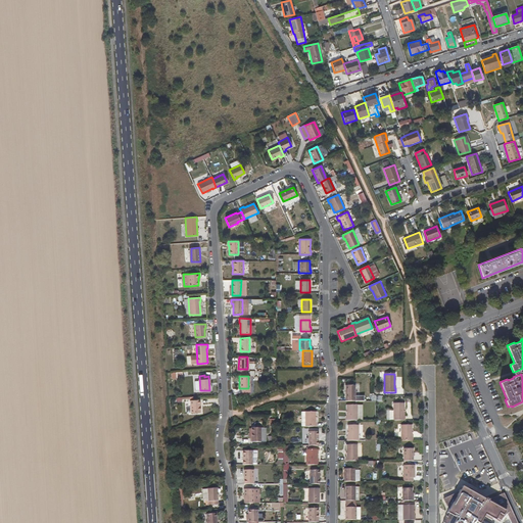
[(354,386),(345,386),(345,401),(354,401),(354,386)]
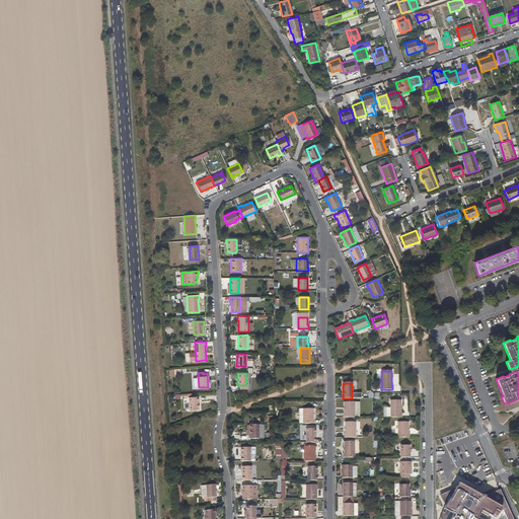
[(189,397),(189,396),(179,397),(180,410),(190,410),(189,397)]
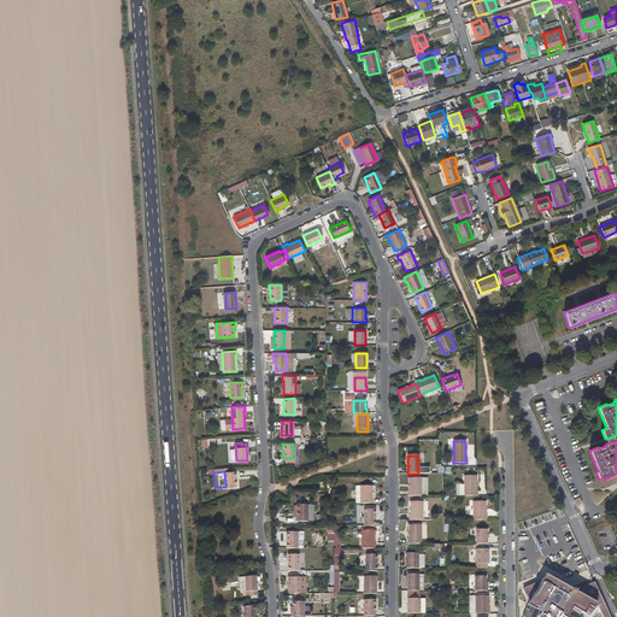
[(236,486),(235,471),(224,472),(225,487),(236,486)]
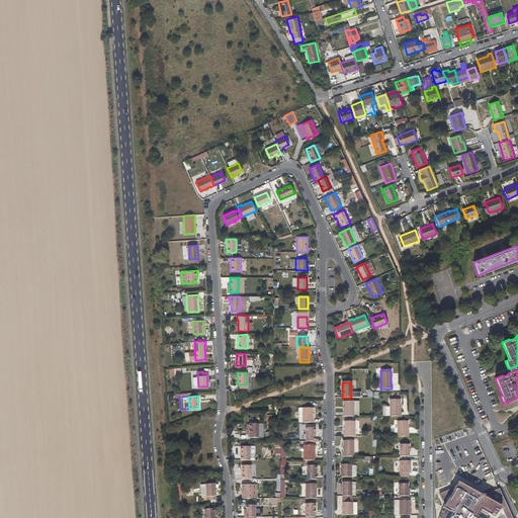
[(390,400),(390,417),(401,417),(401,413),(400,413),(400,400),(390,400)]
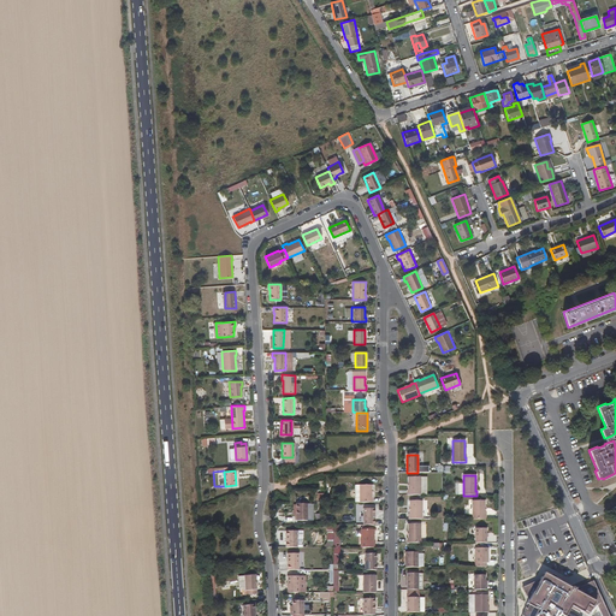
[(407,491),(407,495),(421,495),(421,478),(408,478),(408,491),(407,491)]
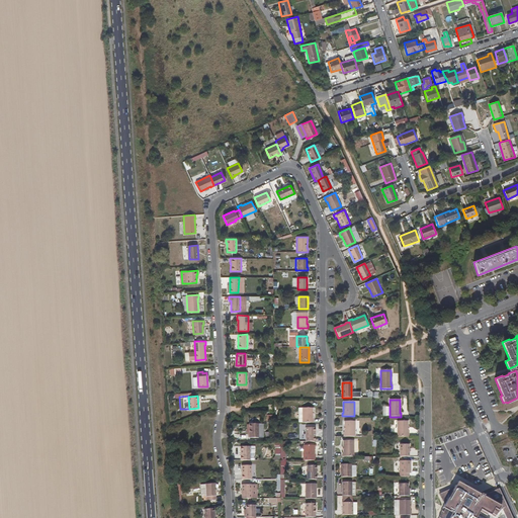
[(313,409),(303,409),(301,423),(314,423),(314,419),(313,419),(313,409)]
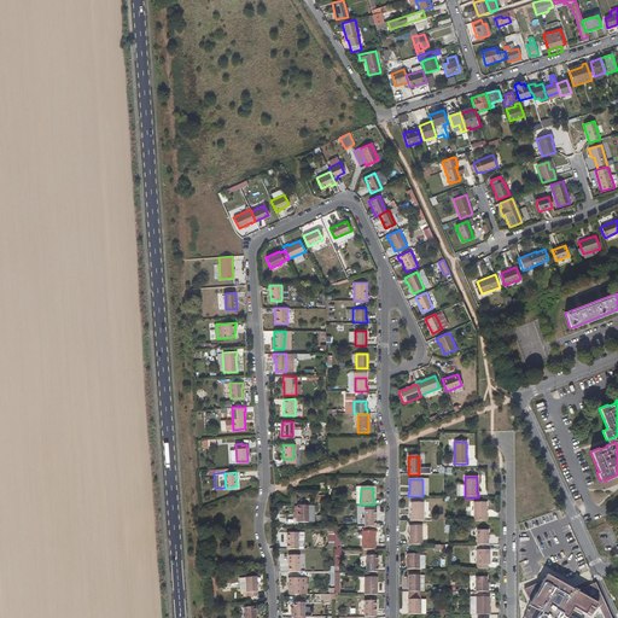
[(474,502),(474,522),(488,522),(488,517),(488,503),(474,502)]
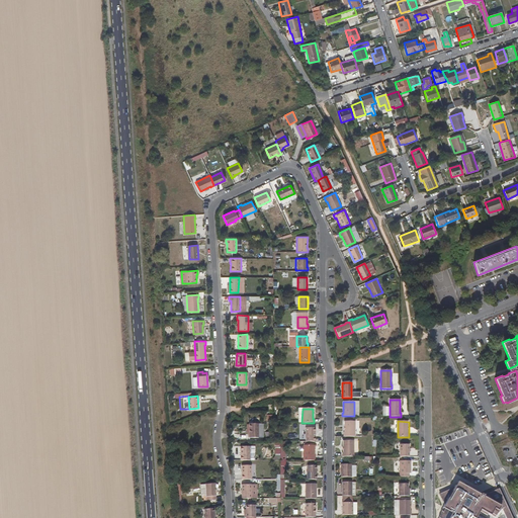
[(343,433),(343,437),(355,437),(355,422),(344,422),(344,433),(343,433)]
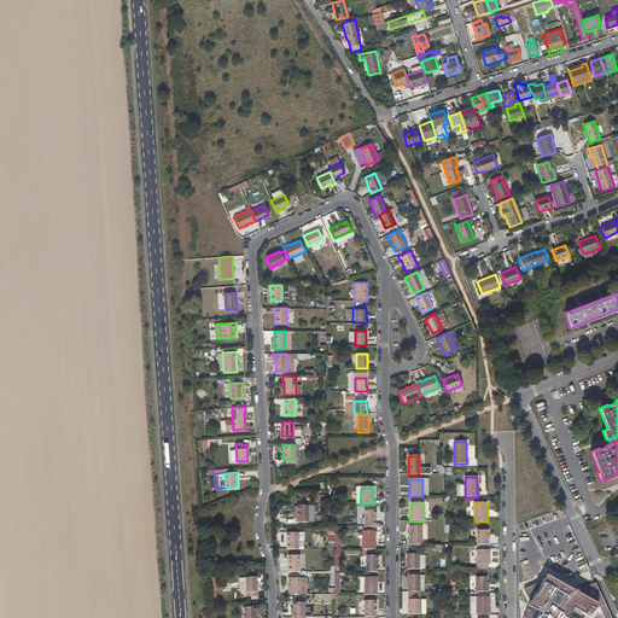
[(309,523),(309,506),(297,506),(298,522),(309,523)]
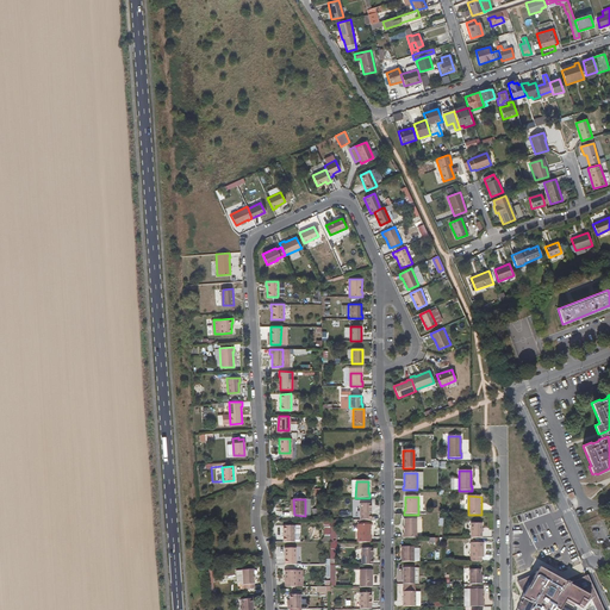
[(371,504),(360,504),(360,520),(371,520),(371,504)]
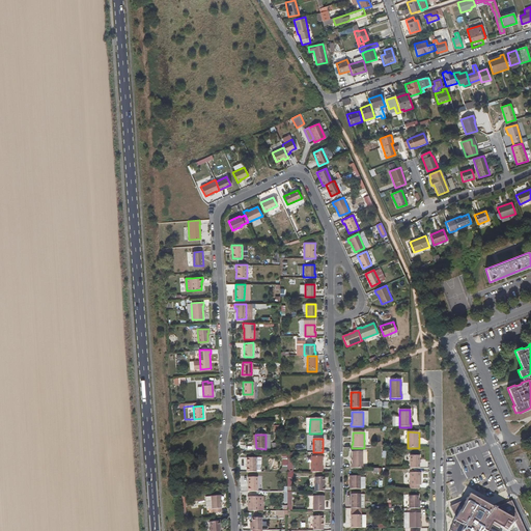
[(351,465),(351,469),(363,469),(363,453),(352,453),(352,465),(351,465)]
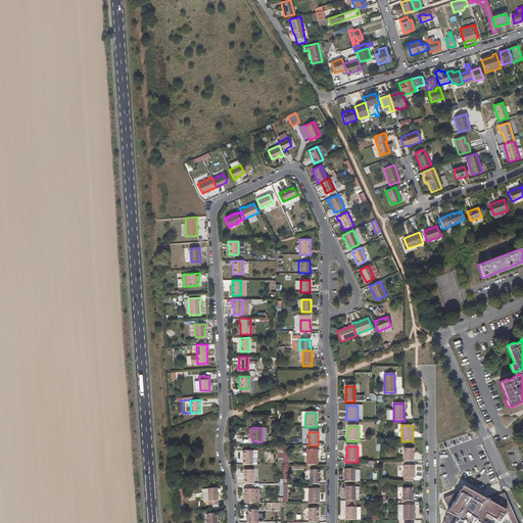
[(403,449),(403,462),(413,462),(413,449),(403,449)]
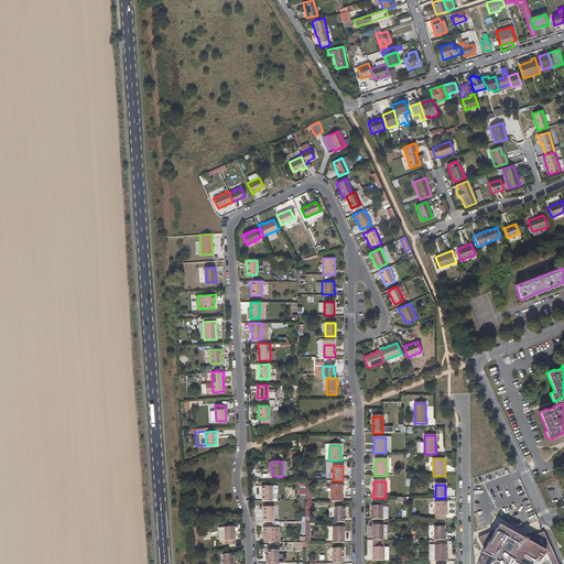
[(331,486),(331,501),(344,501),(343,498),(342,498),(342,486),(331,486)]
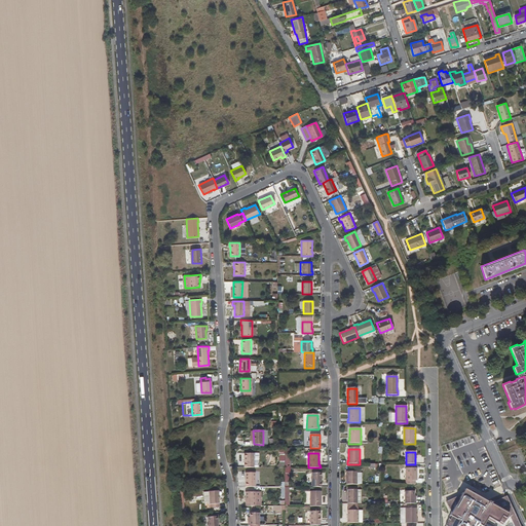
[(254,454),(245,454),(245,467),(254,467),(254,454)]
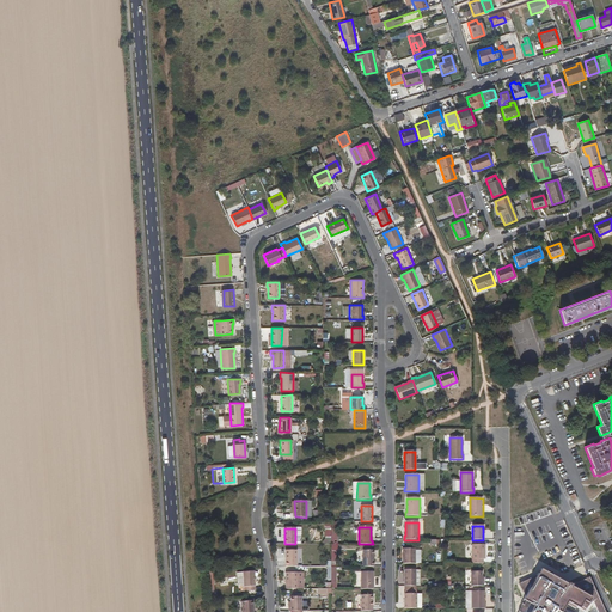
[(472,545),(472,564),(483,564),(483,560),(484,560),(484,545),(472,545)]
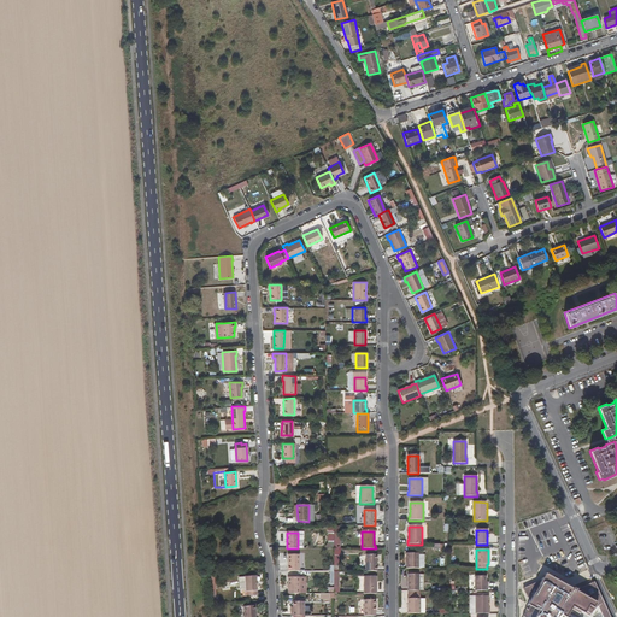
[(298,556),(287,554),(287,570),(298,570),(298,556)]
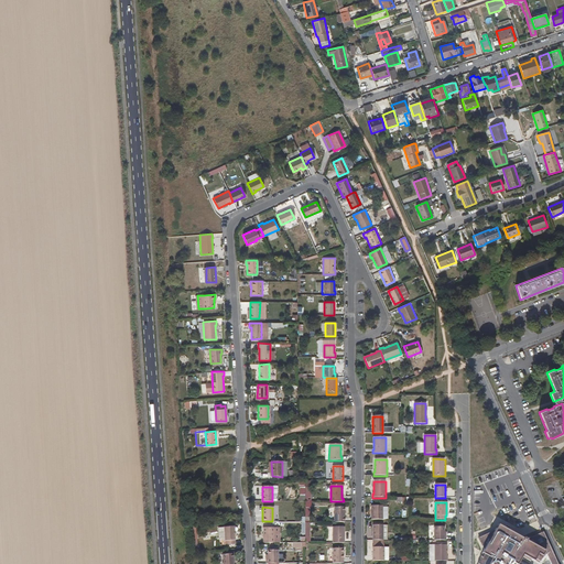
[(371,507),(371,519),(382,520),(382,507),(371,507)]
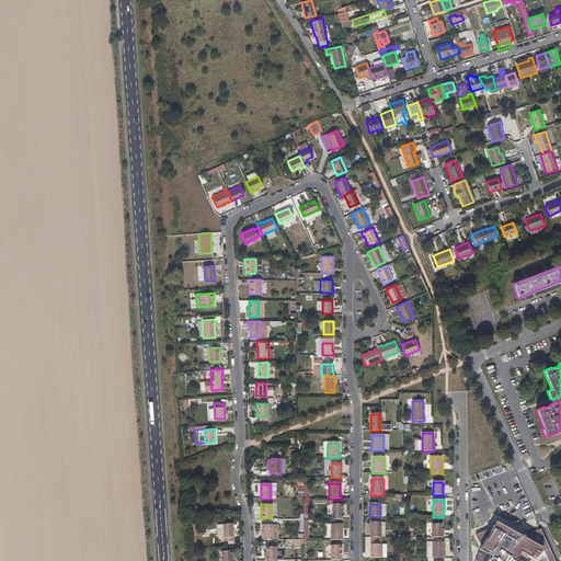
[(343,505),(333,505),(332,518),(343,518),(343,505)]
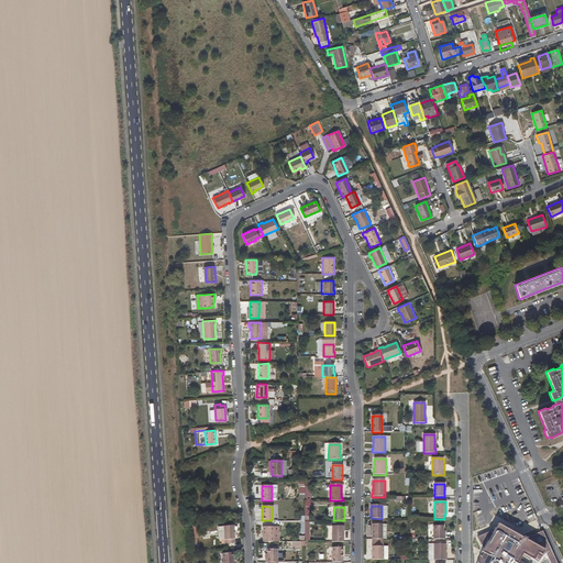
[(372,525),(372,539),(383,539),(382,525),(372,525)]
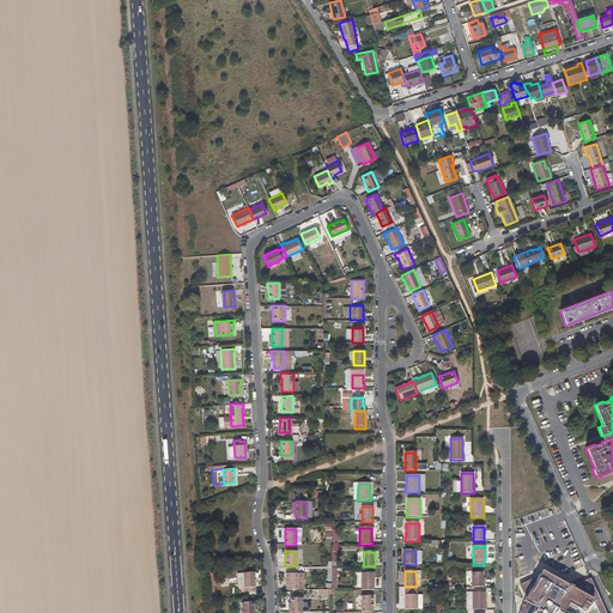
[(472,572),(472,588),(485,588),(485,583),(483,583),(483,572),(472,572)]
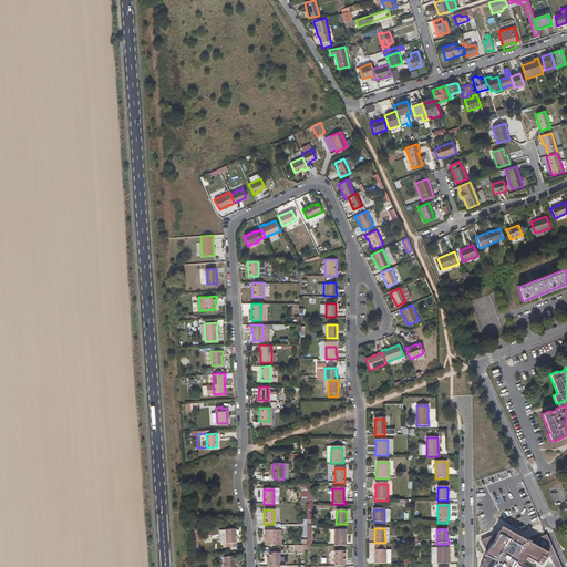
[(236,547),(235,531),(225,531),(226,544),(227,544),(228,548),(236,547)]
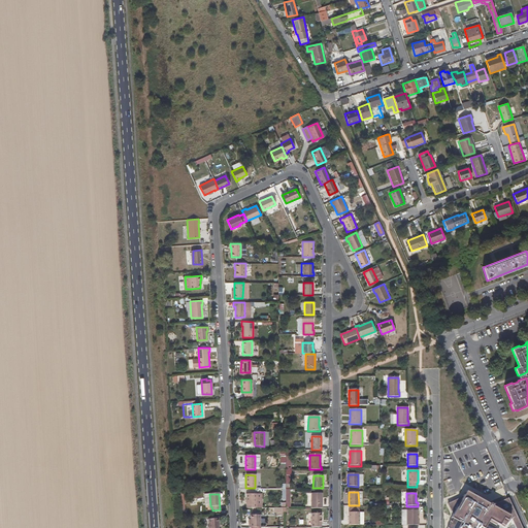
[(258,494),(248,494),(248,508),(258,508),(258,494)]
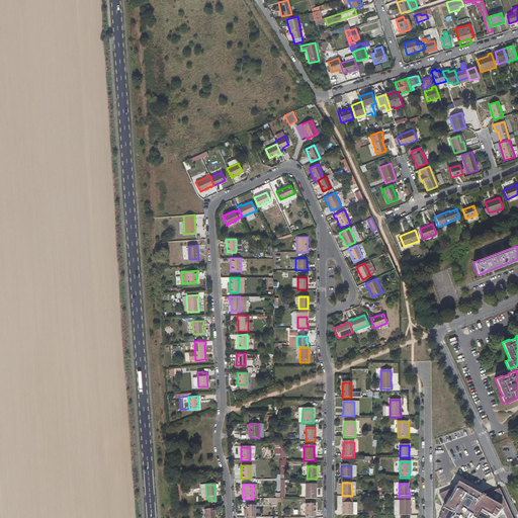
[(306,485),(306,499),(317,499),(317,485),(306,485)]
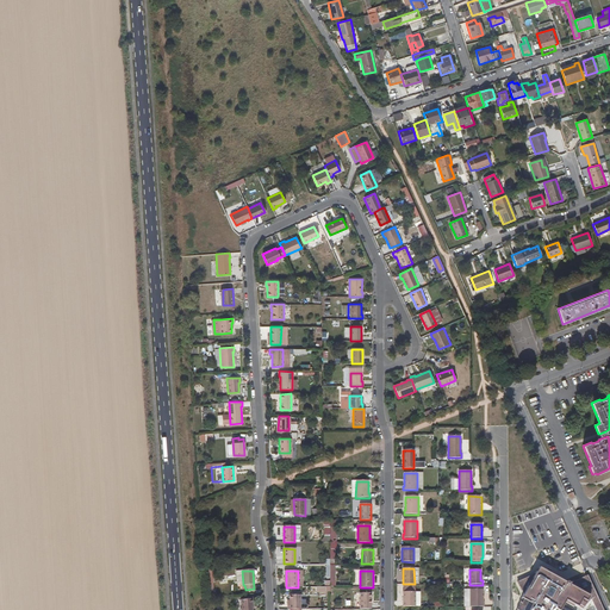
[(555,609),(556,608),(559,608),(561,602),(560,602),(561,599),(565,601),(564,602),(573,608),(574,607),(577,608),(582,599),(586,602),(591,599),(595,605),(599,603),(593,589),(584,593),(577,590),(578,589),(571,584),(566,582),(565,584),(562,583),(561,584),(559,582),(558,585),(552,582),(553,579),(551,578),(552,576),(547,573),(546,576),(543,574),(542,576),(536,573),(535,574),(533,579),(529,578),(521,582),(522,584),(518,586),(523,596),(522,598),(524,599),(522,604),(521,603),(517,609),(555,609)]
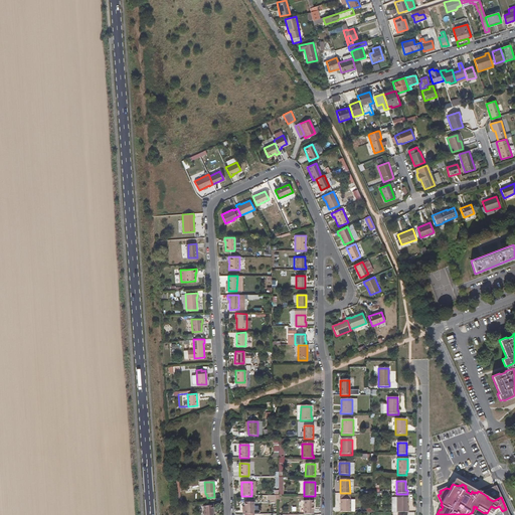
[(438,495),(441,493),(440,491),(447,488),(450,489),(452,485),(437,492),(438,495)]
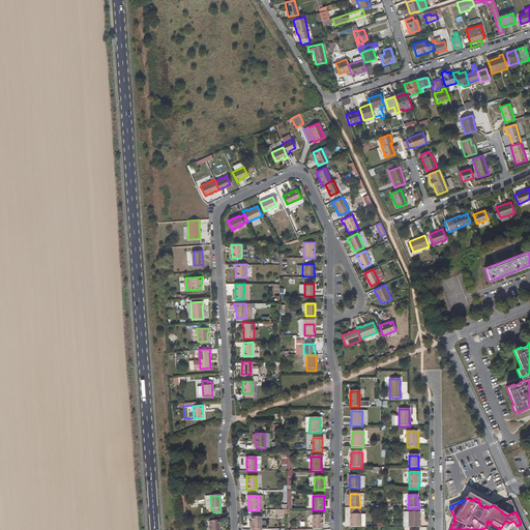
[(516,511),(510,500),(496,507),(502,511),(501,512),(507,516),(516,511)]
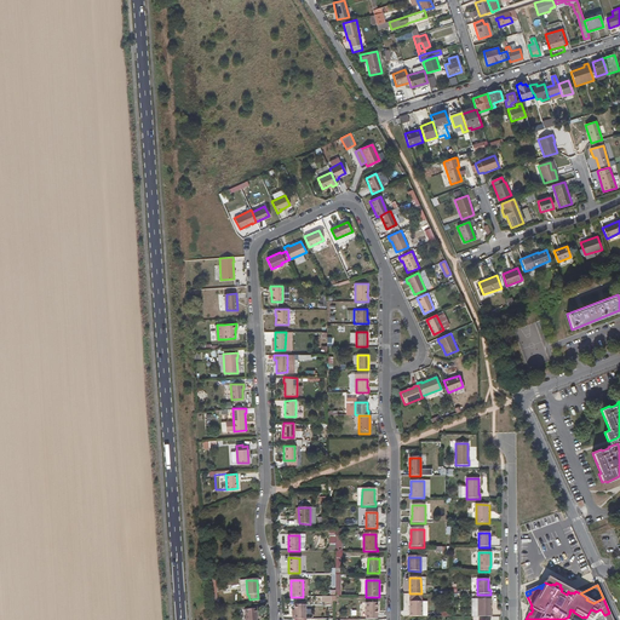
[(478,600),(478,616),(492,616),(492,612),(491,612),(491,600),(478,600)]
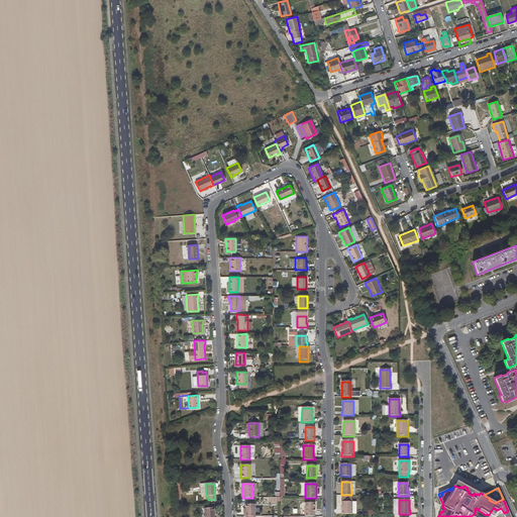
[(341,502),(341,514),(352,514),(351,502),(341,502)]
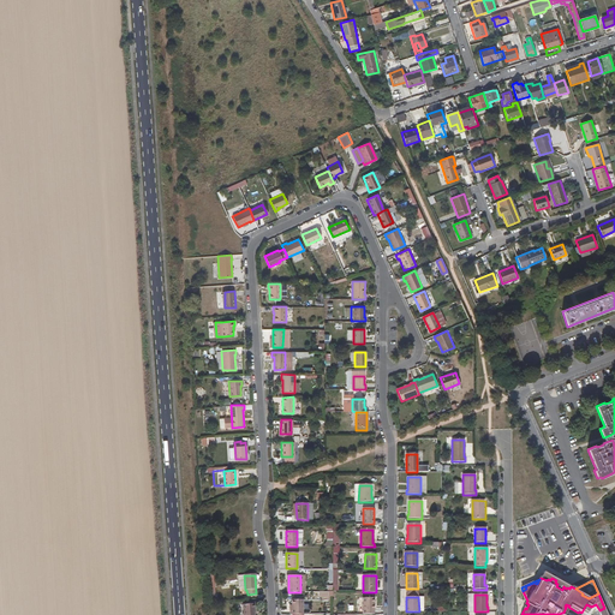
[(363,598),(363,614),(374,614),(374,598),(363,598)]
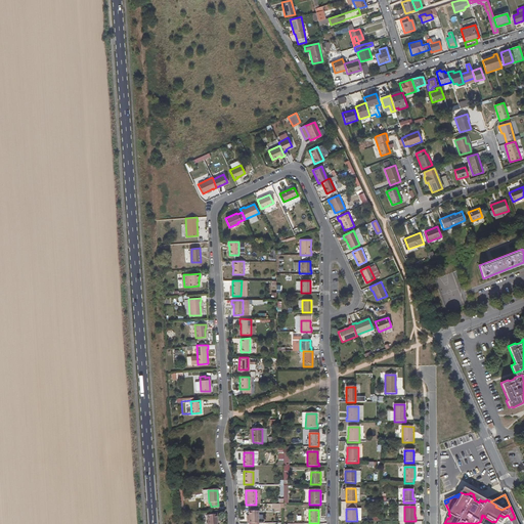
[(249,519),(248,520),(248,523),(258,523),(258,511),(249,511),(249,519)]
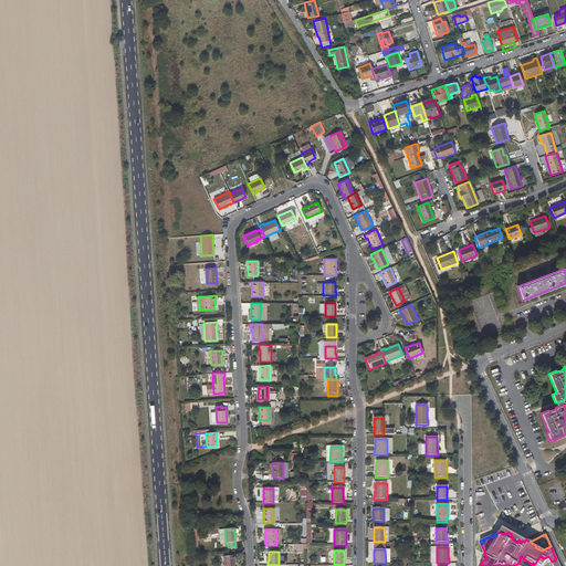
[(234,565),(234,556),(224,556),(224,565),(234,565)]
